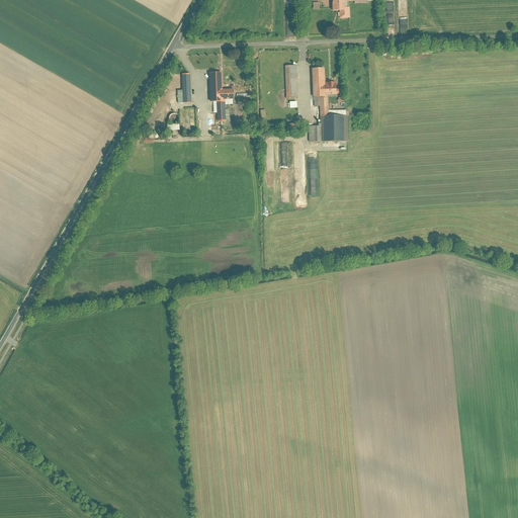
[(342,0),(330,0),(331,8),(338,8),(338,15),(347,15),(347,5),(342,5),(342,0)]
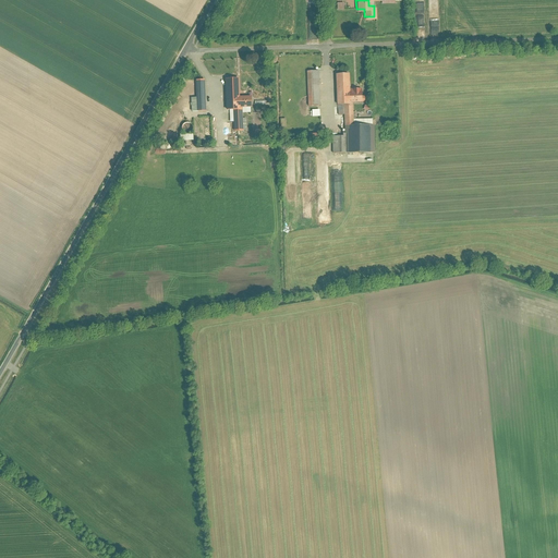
[(317,69),(305,70),(307,102),(319,102),(317,69)]
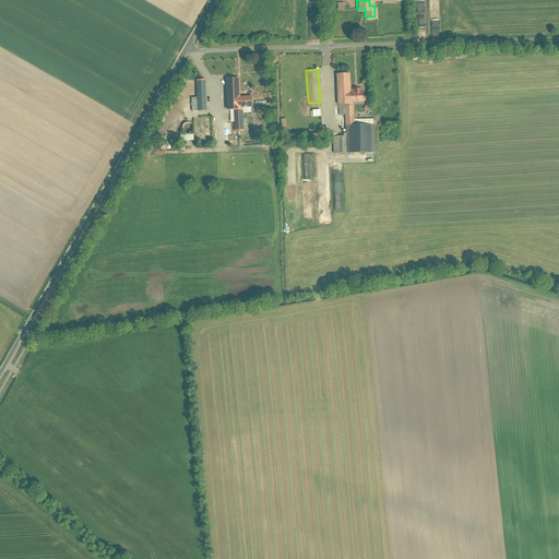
[(349,73),(339,73),(339,102),(346,102),(346,132),(341,132),(341,138),(333,138),(333,155),(375,154),(373,125),(354,125),(354,100),(363,100),(363,87),(349,87),(349,73)]
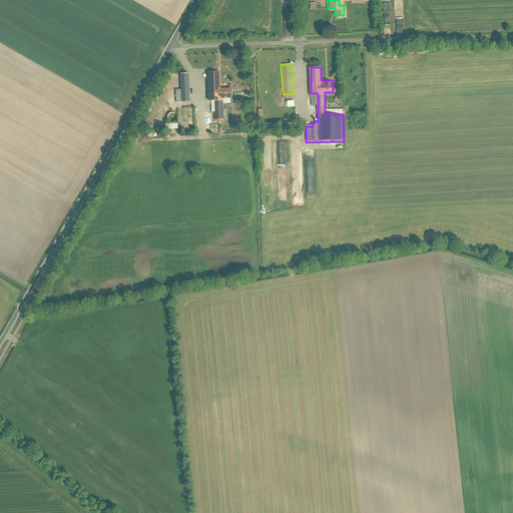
[(218,72),(207,72),(208,101),(214,101),(214,119),(223,119),(222,98),(233,98),(232,86),(219,87),(218,72)]
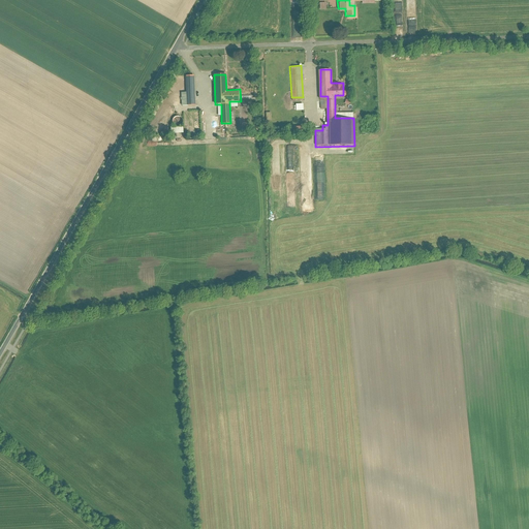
[(195,75),(187,75),(187,105),(195,105),(195,75)]
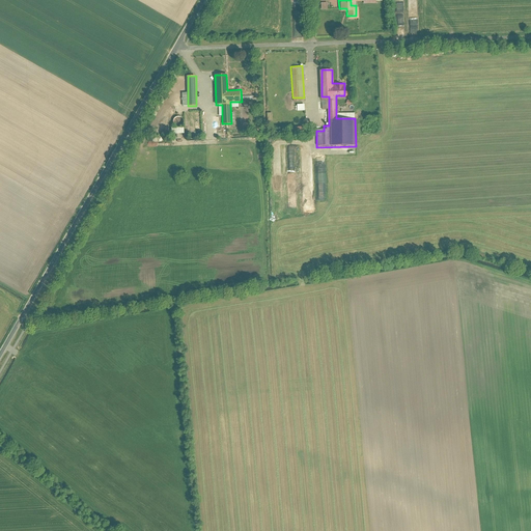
[(182,121),(182,120),(182,119),(182,118),(180,117),(180,116),(179,115),(177,114),(176,114),(175,114),(172,115),(171,116),(170,117),(170,118),(169,119),(169,120),(169,122),(170,123),(171,126),(173,127),(174,127),(175,127),(176,127),(178,127),(179,126),(180,124),(182,122),(182,121)]
